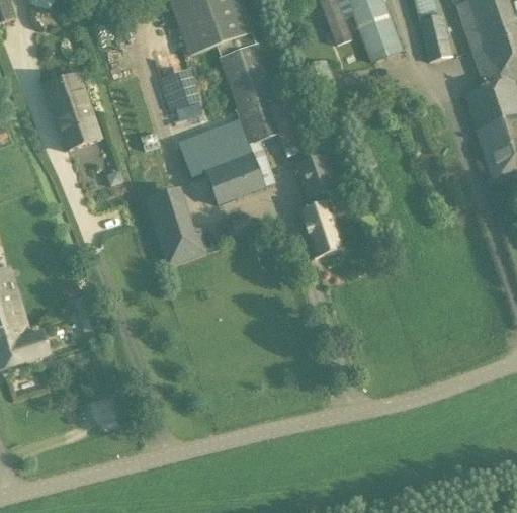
[(0,0),(0,21),(14,17),(9,0),(0,0)]
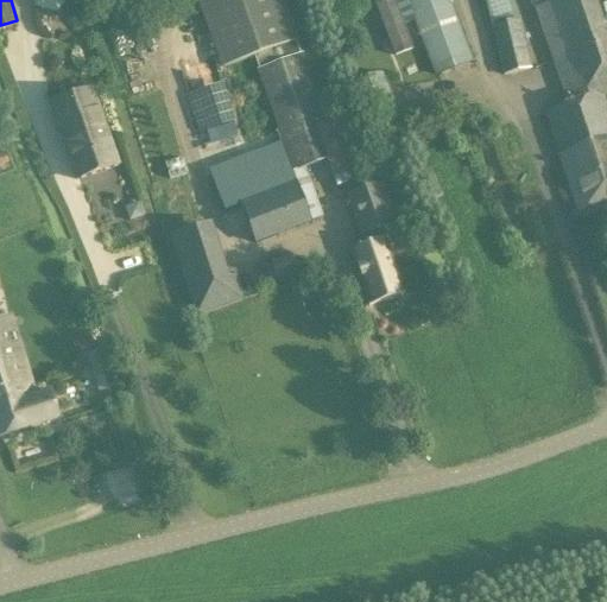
[(202,0),(225,62),(254,51),(295,165),(305,162),(327,153),(336,181),(360,172),(337,111),(323,115),(296,37),(297,36),(284,0),(202,0)]
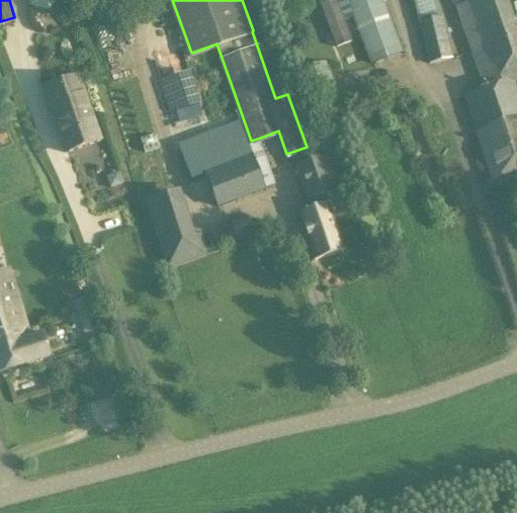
[(404,50),(384,0),(348,0),(371,62),(404,50)]
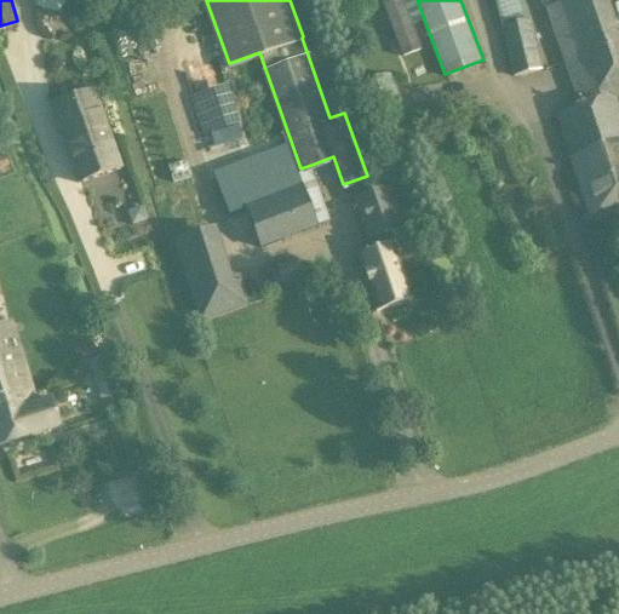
[(496,0),(502,23),(503,22),(529,17),(525,0),(496,0)]
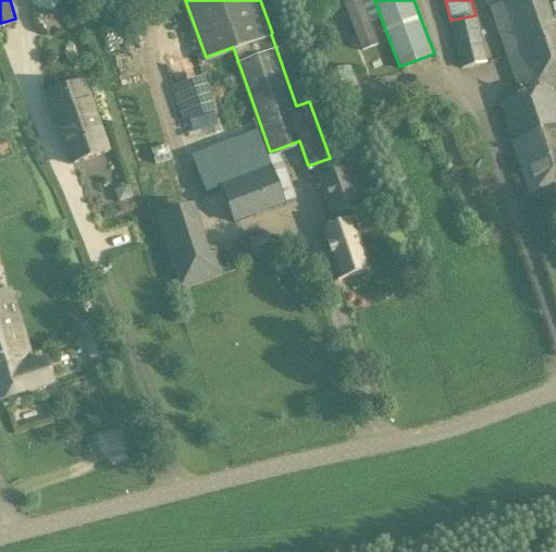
[(555,31),(545,0),(490,0),(521,93),(499,100),(529,189),(555,180),(555,90),(553,82),(555,81),(555,31)]
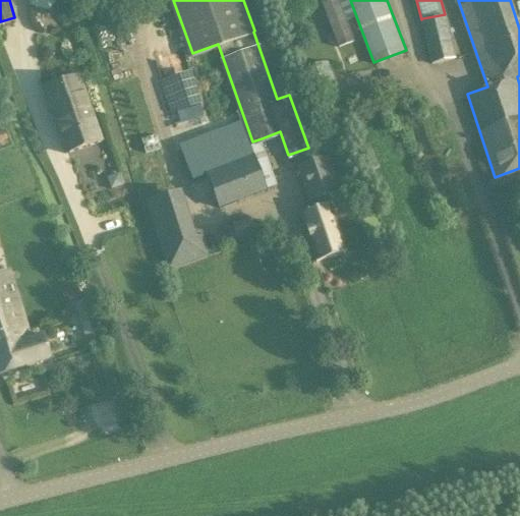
[(432,60),(454,56),(445,14),(422,18),(432,60)]
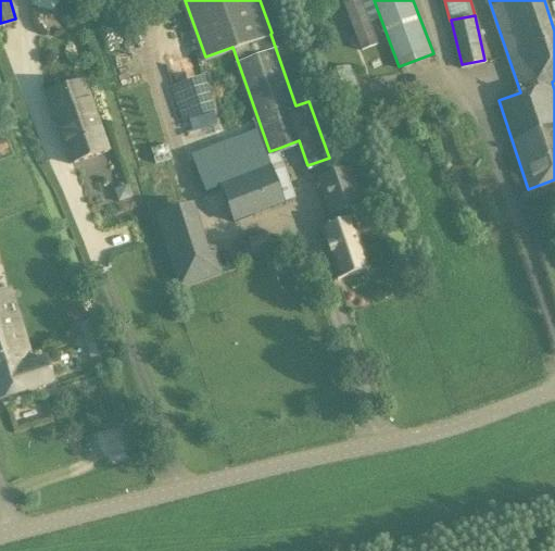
[(339,126),(368,116),(349,64),(320,74),(339,126)]
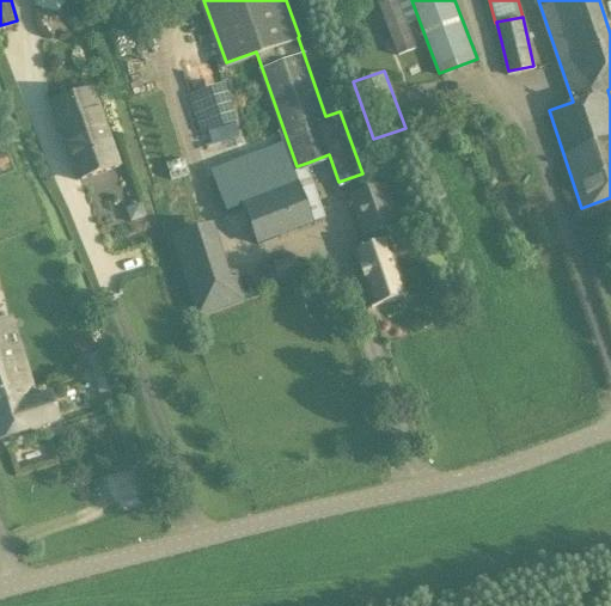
[(85,132),(107,124),(93,86),(52,101),(60,126),(80,118),(85,132)]
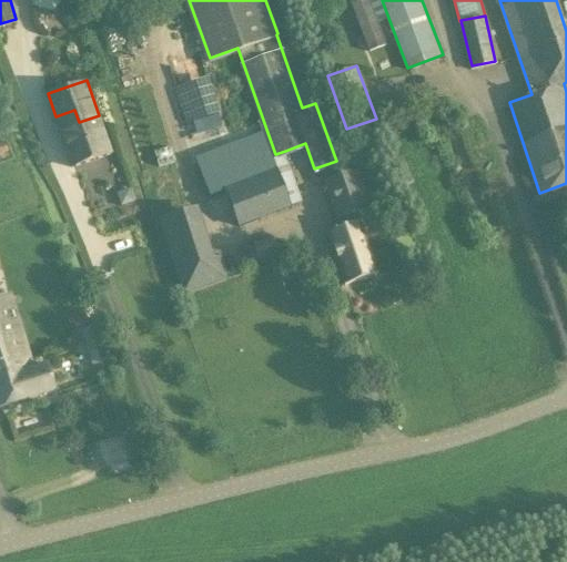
[(74,110),(56,116),(72,164),(111,151),(99,115),(79,122),(74,110)]
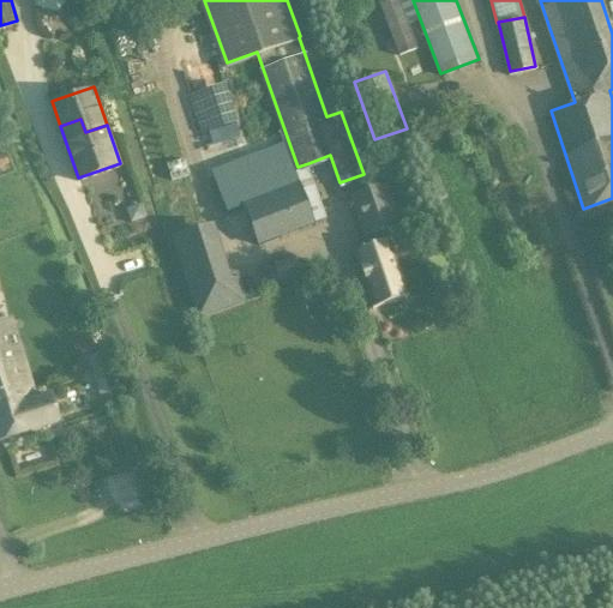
[(253,163),(215,178),(235,236),(252,230),(257,241),(313,222),(312,220),(326,215),(308,163),(298,167),(294,168),(286,143),(251,155),(253,163)]
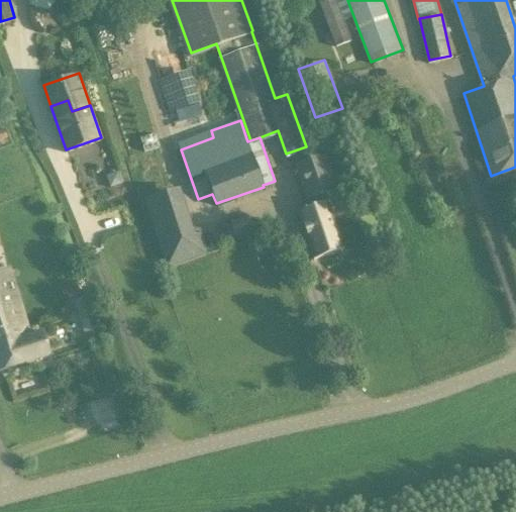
[(364,168),(376,164),(370,147),(357,152),(364,168)]
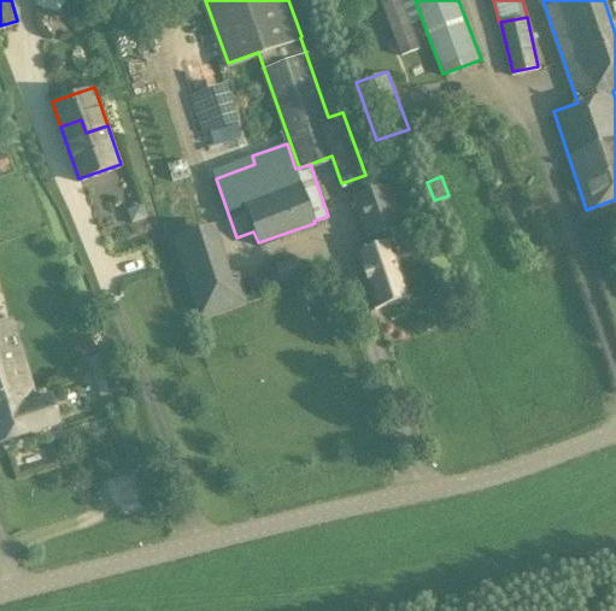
[(400,223),(385,182),(355,193),(369,234),(400,223)]
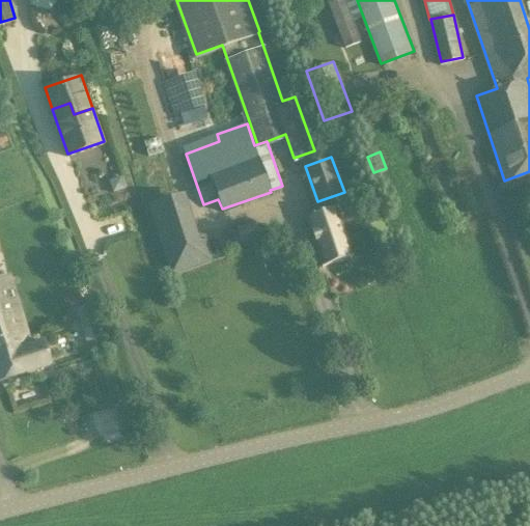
[(121,175),(110,178),(114,190),(126,186),(121,175)]
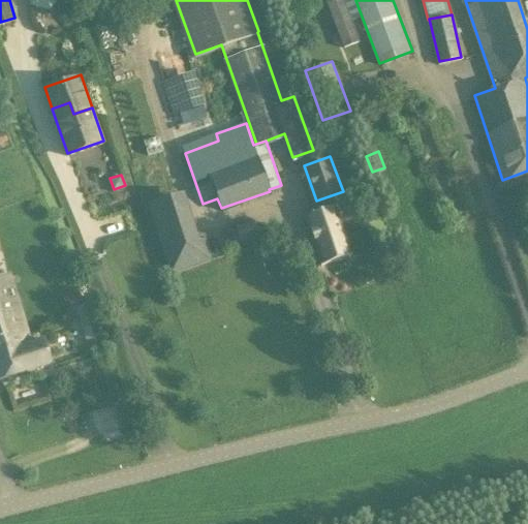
[(336,205),(327,208),(304,216),(320,264),(352,252),(336,205)]
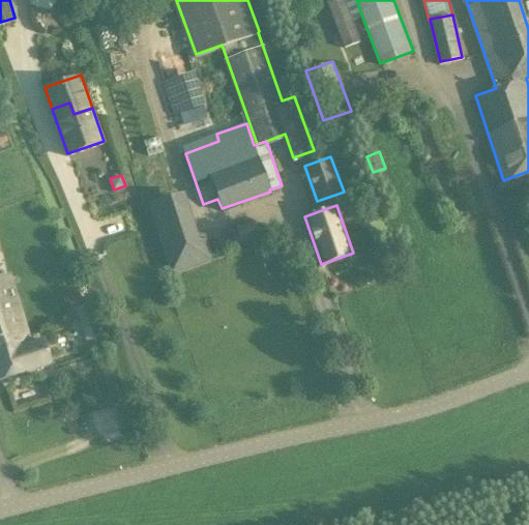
[(252,222),(235,226),(239,240),(256,235),(252,222)]
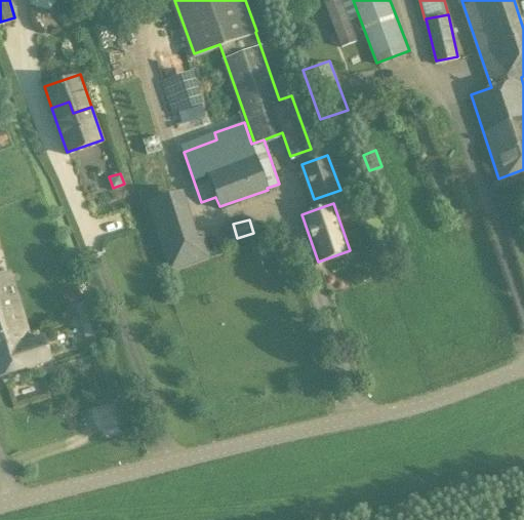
[(0,316),(3,316),(8,334),(19,330),(21,336),(30,333),(10,270),(0,273),(0,316)]
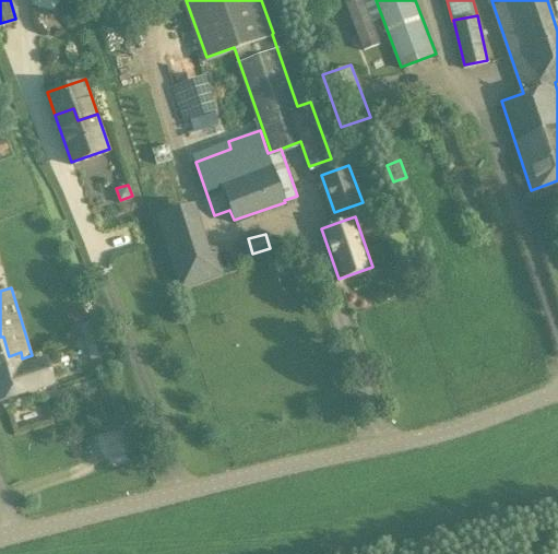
[(98,316),(80,321),(91,356),(109,351),(98,316)]
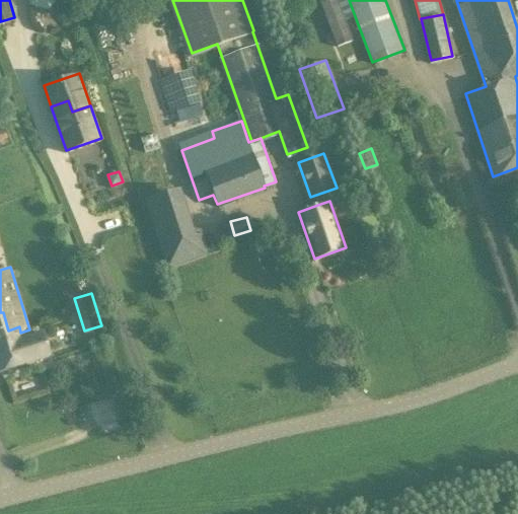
[(0,343),(11,340),(8,331),(3,312),(0,312),(0,343)]
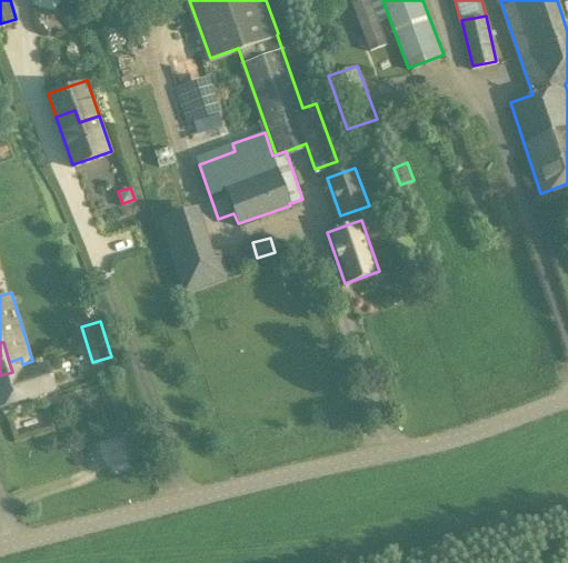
[(0,375),(0,404),(55,389),(47,364),(35,368),(32,361),(22,364),(21,358),(9,362),(12,372),(0,375)]
